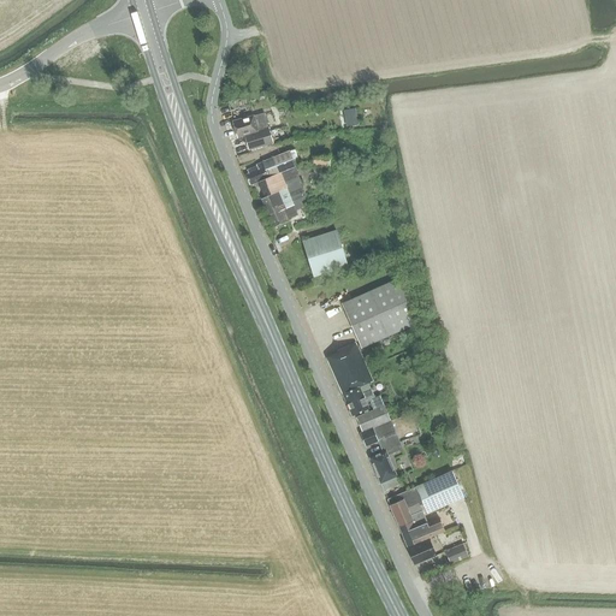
[(249,150),(272,143),(278,141),(274,126),(268,129),(259,131),(254,116),(232,122),(237,138),(244,136),(249,150)]
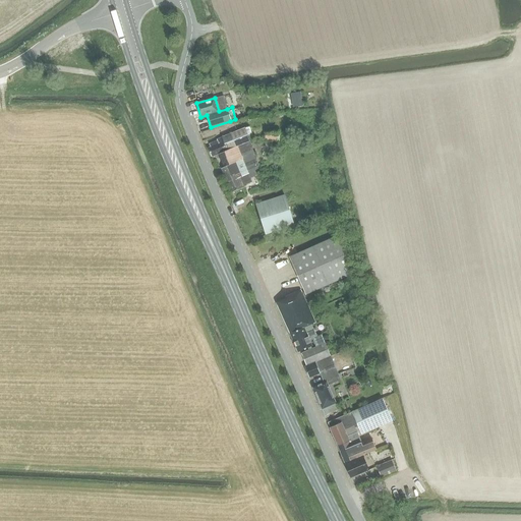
[(249,126),(244,128),(248,138),(253,136),(249,126)]
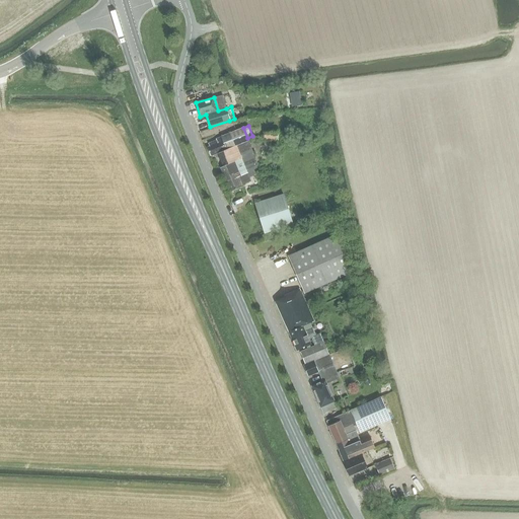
[(209,146),(206,147),(210,156),(217,153),(248,141),(247,138),(243,128),(221,137),(215,139),(215,140),(208,143),(209,146)]
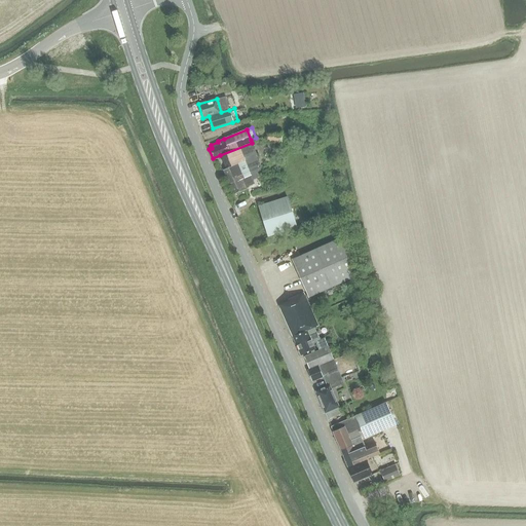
[(252,143),(220,155),(226,168),(223,170),(233,194),(247,189),(246,188),(254,184),(253,181),(259,178),(258,173),(261,167),(252,143)]
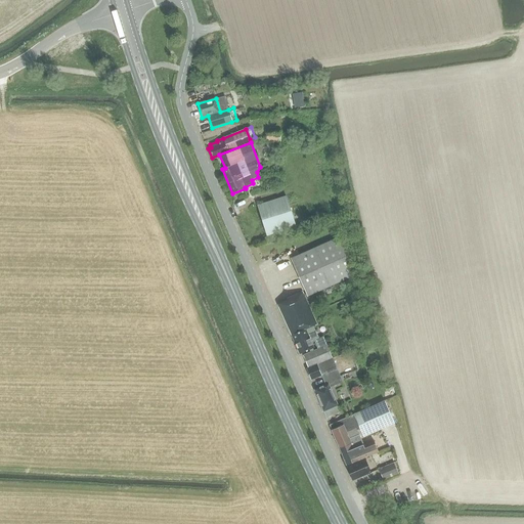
[(286,197),(258,206),(267,235),(295,226),(286,197)]
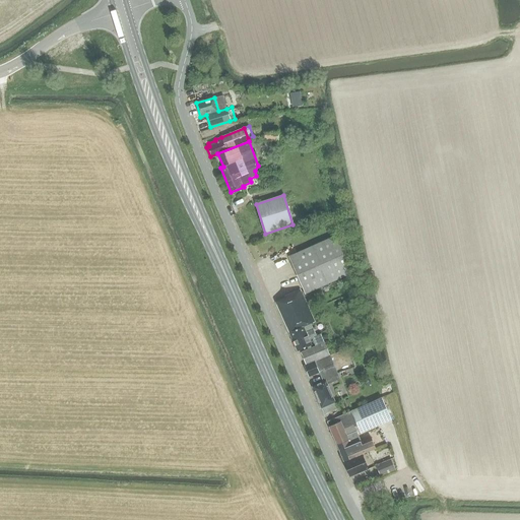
[(336,236),(288,257),(304,291),(301,293),(302,295),(305,294),(352,273),(336,236)]
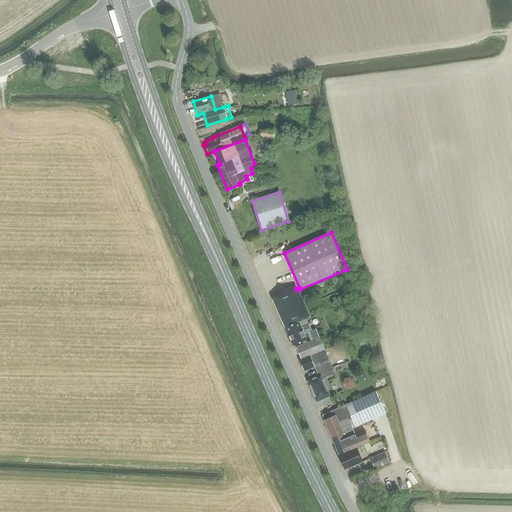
[(271,297),(292,344),(292,346),(306,340),(303,333),(311,330),(305,319),(309,317),(297,290),(296,288),(295,285),(279,292),(280,293),(271,297)]
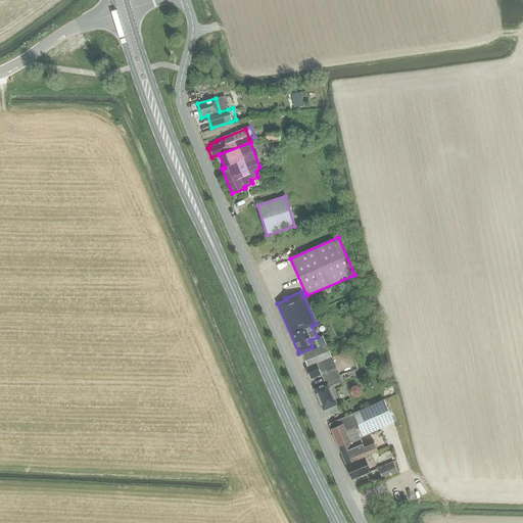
[(317,348),(308,351),(302,354),(307,367),(331,357),(322,336),(313,340),(317,348)]
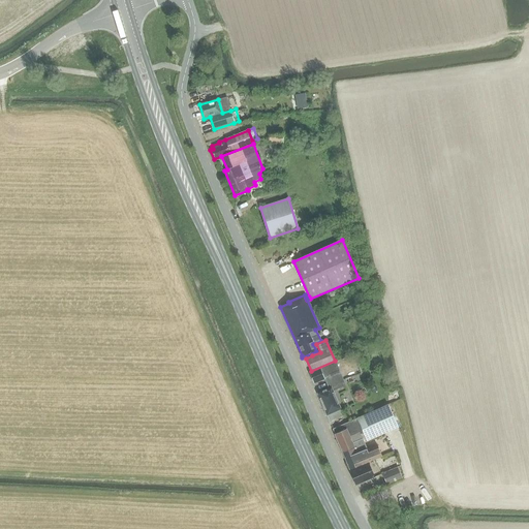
[(309,372),(313,384),(340,373),(335,362),(309,372)]
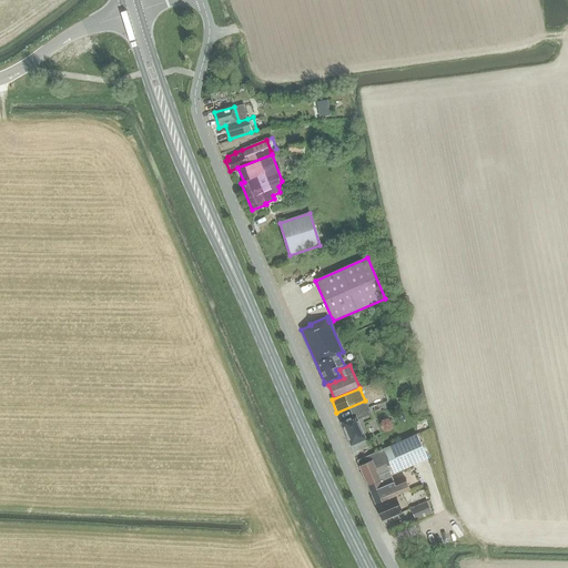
[(358,412),(359,414),(340,423),(353,453),(368,446),(365,440),(366,439),(357,419),(371,414),(367,407),(358,412)]
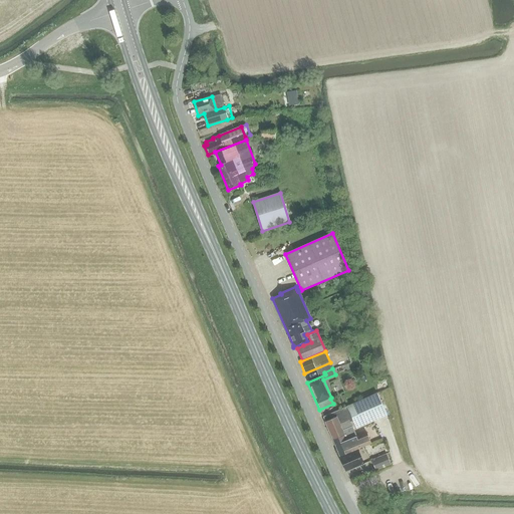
[(325,422),(339,457),(371,444),(366,432),(356,436),(350,423),(352,422),(356,430),(387,417),(376,394),(323,417),(325,422)]
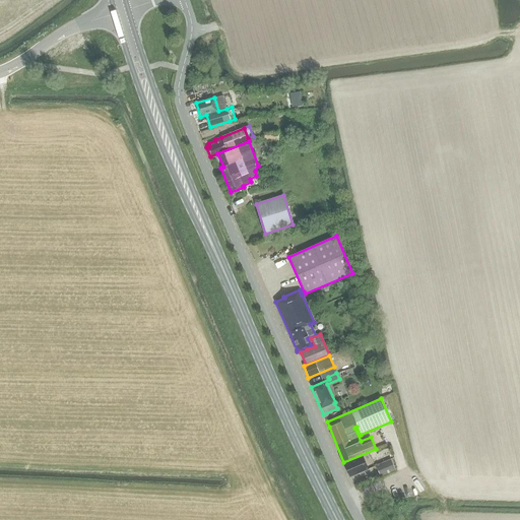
[(343,463),(349,477),(369,469),(363,455),(343,463)]
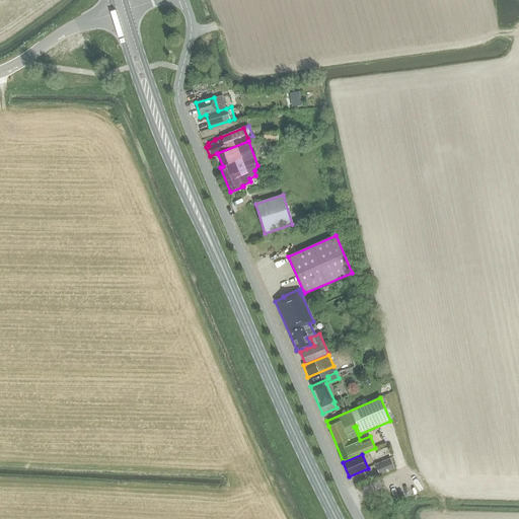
[(394,469),(389,458),(374,464),(379,476),(394,469)]
